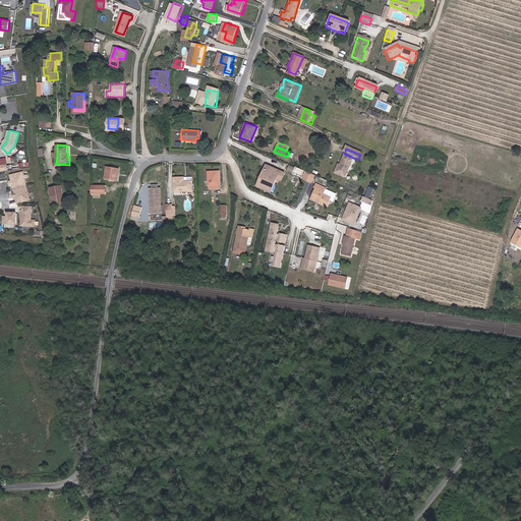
[(333,175),(343,179),(350,162),(343,159),(339,167),(337,166),(333,175)]
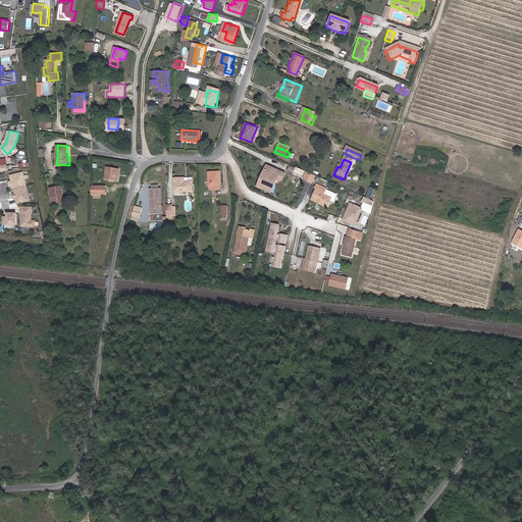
[(266,163),(265,166),(278,172),(279,169),(266,163)]
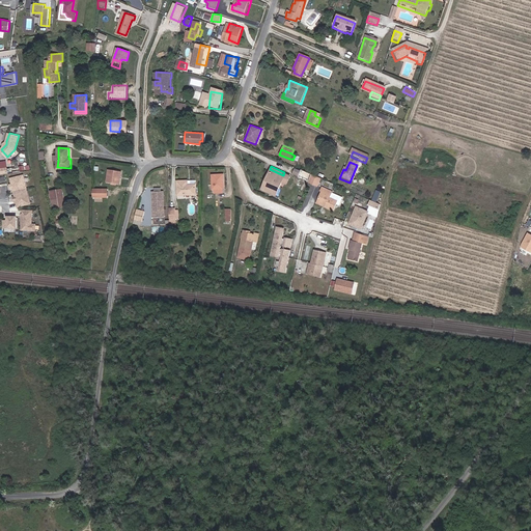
[(109,168),(107,180),(119,183),(121,170),(109,168)]
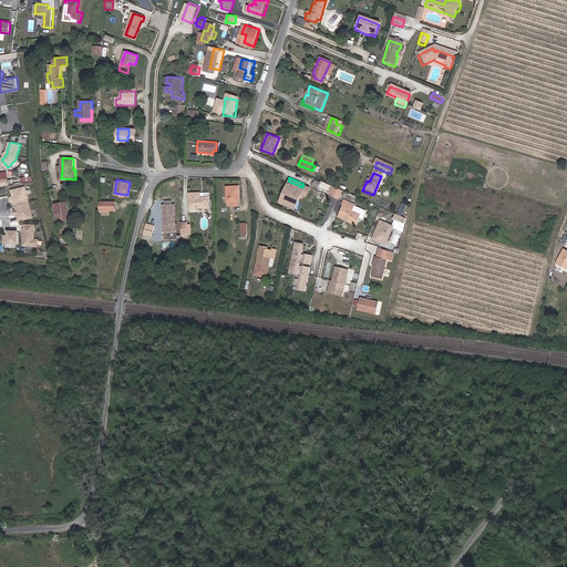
[(309,186),(303,184),(302,187),(288,181),(285,187),(288,188),(281,202),(295,207),(300,193),(306,195),(309,186)]
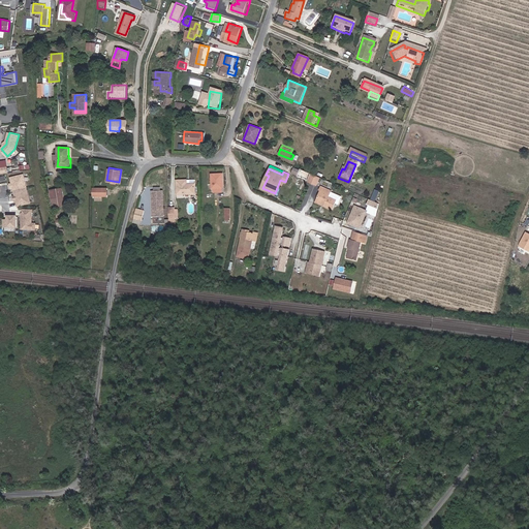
[(297,176),(307,180),(310,174),(300,169),(300,170),(298,175),(297,176)]
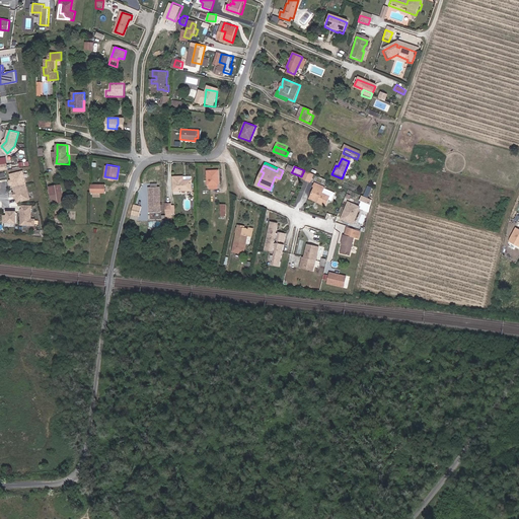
[(23,170),(11,173),(12,179),(10,180),(12,183),(13,183),(15,183),(17,192),(15,192),(14,192),(15,196),(16,196),(18,201),(30,198),(23,170)]
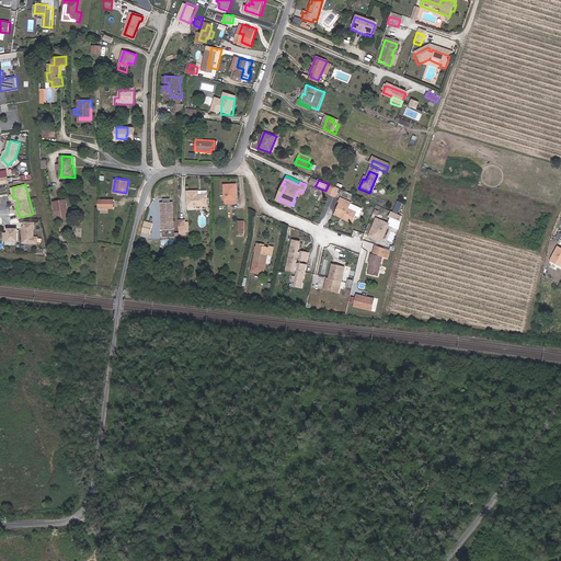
[(329,184),(325,191),(333,194),(336,187),(329,184)]
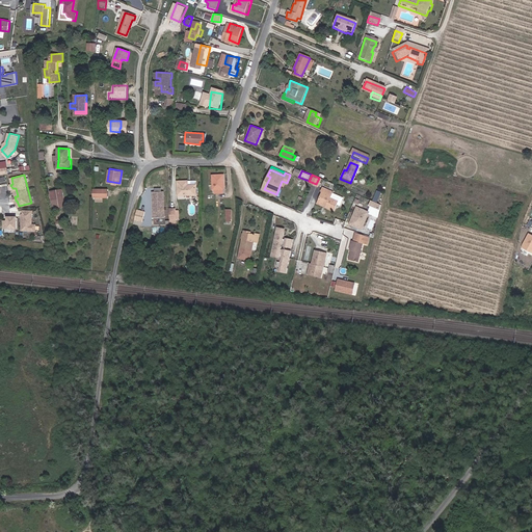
[(213,190),(221,190),(222,190),(221,176),(211,176),(211,190),(213,190)]
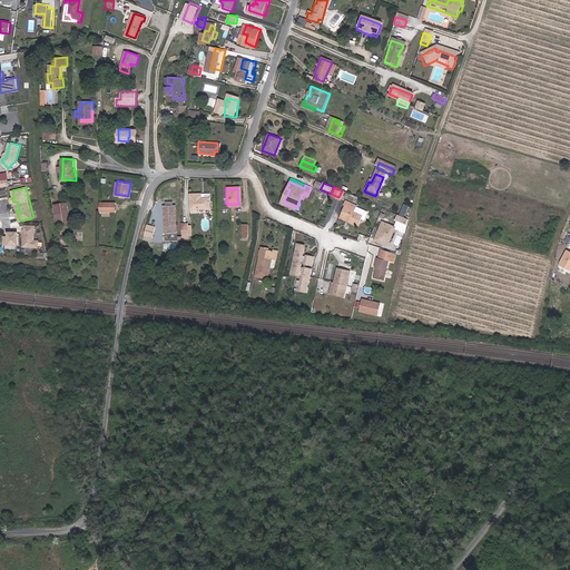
[(199,197),(199,193),(189,193),(189,207),(208,207),(208,197),(199,197)]
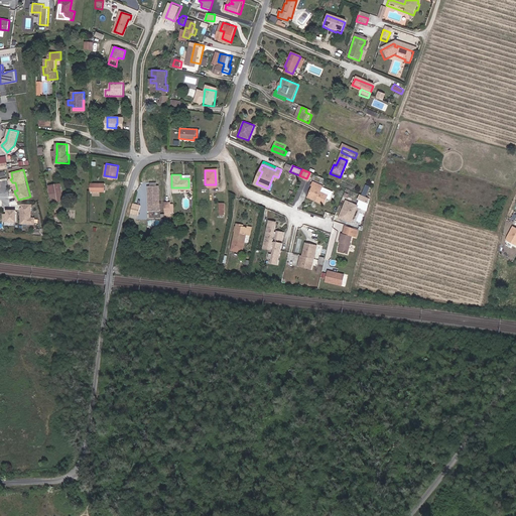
[(91,180),(91,187),(105,189),(106,181),(91,180)]
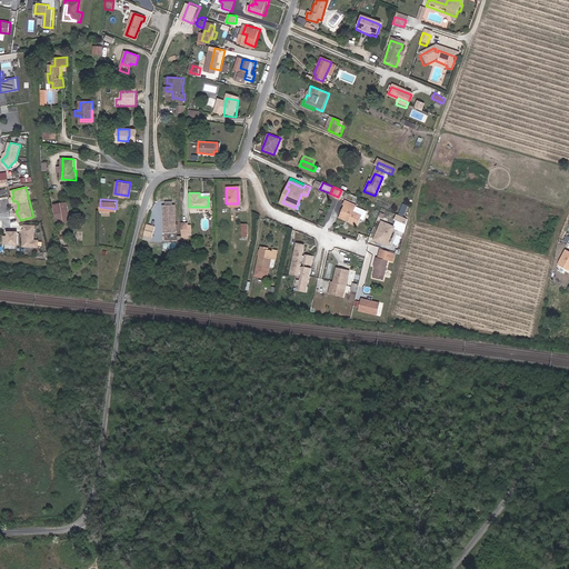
[(347,220),(346,221),(356,226),(359,216),(351,212),(353,207),(342,201),(341,206),(341,207),(337,216),(347,220)]
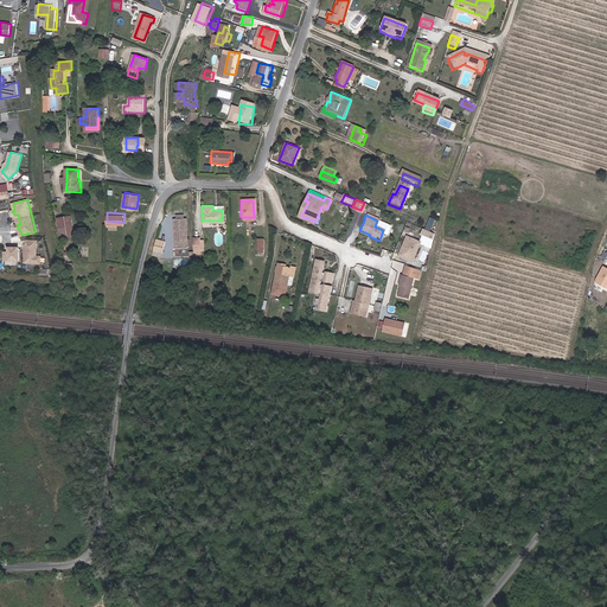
[(66,232),(68,217),(59,217),(59,218),(57,218),(57,221),(59,221),(58,236),(65,237),(65,232),(66,232)]
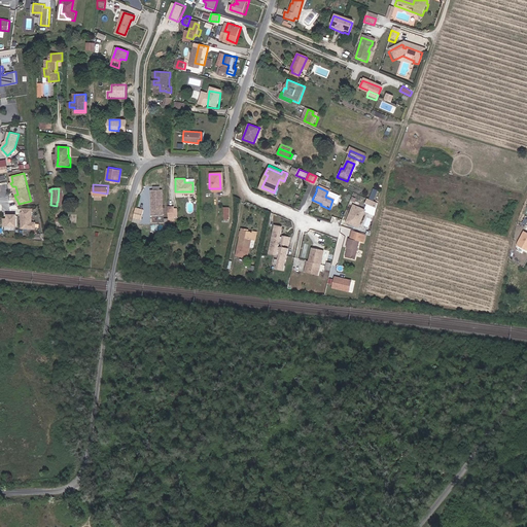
[(163,190),(151,190),(151,214),(162,214),(163,190)]
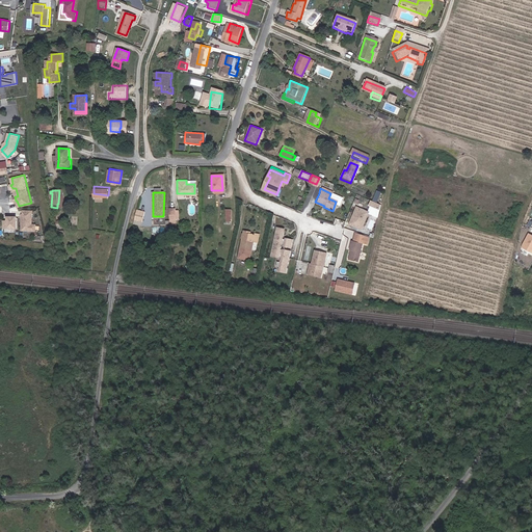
[(369,212),(357,207),(350,223),(358,228),(361,222),(364,224),(369,212)]
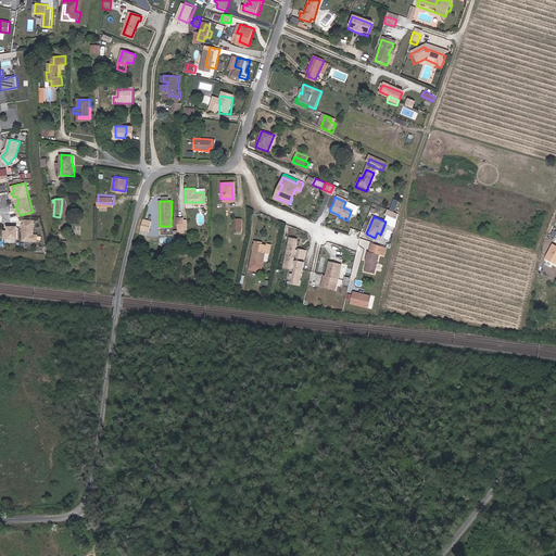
[(151,219),(142,217),(139,235),(143,236),(146,231),(148,231),(151,219)]
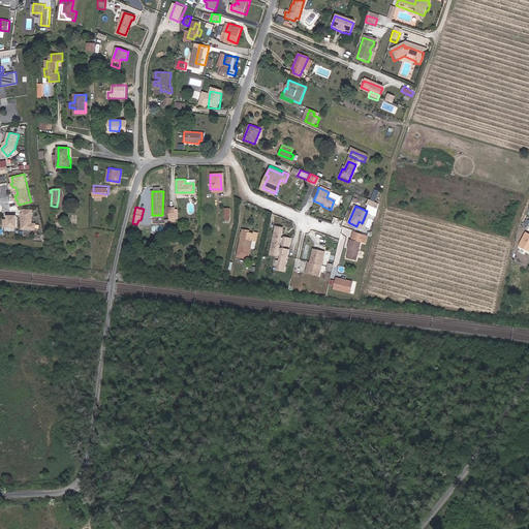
[(33,209),(24,209),(24,213),(23,213),(23,228),(36,228),(36,223),(32,223),(33,209)]
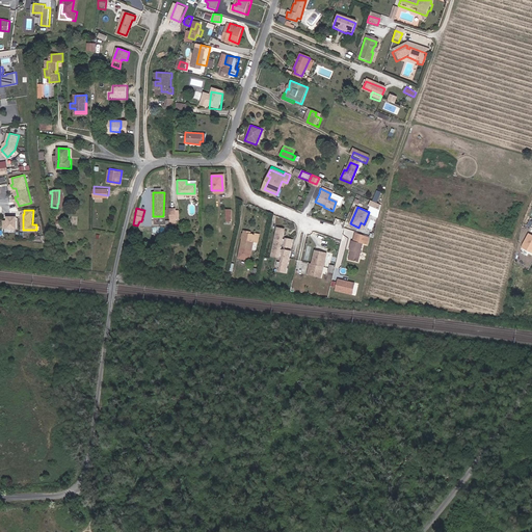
[(5,220),(5,228),(18,228),(18,216),(12,216),(12,214),(8,214),(8,220),(5,220)]
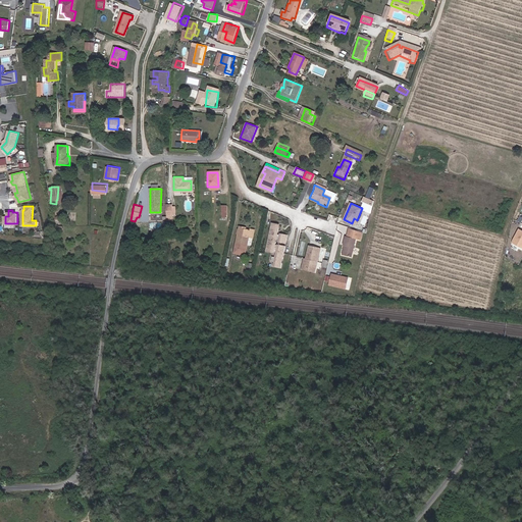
[(276,229),(277,225),(271,223),(270,226),(269,228),(270,228),(269,230),(268,235),(269,235),(268,237),(267,237),(266,241),(267,241),(266,244),(266,243),(264,252),(271,254),(272,253),(275,254),(274,254),(274,256),(274,258),(270,258),(269,262),(272,263),(272,264),(272,267),(278,268),(279,264),(280,260),(281,258),(280,258),(281,256),(283,247),(276,246),(276,247),(273,246),(273,245),(274,245),(274,243),(274,241),(277,241),(276,243),(284,245),(286,237),(278,235),(278,237),(275,236),(276,232),(277,229),(276,229)]
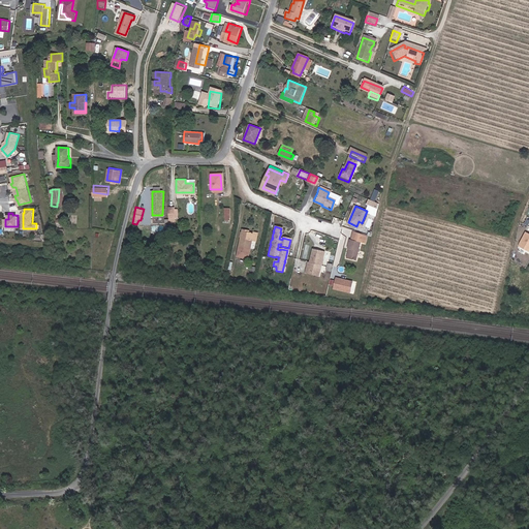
[(247,230),(242,229),(236,256),(247,258),(249,249),(251,241),(255,242),(257,234),(253,232),(252,234),(248,232),(247,232),(247,230)]
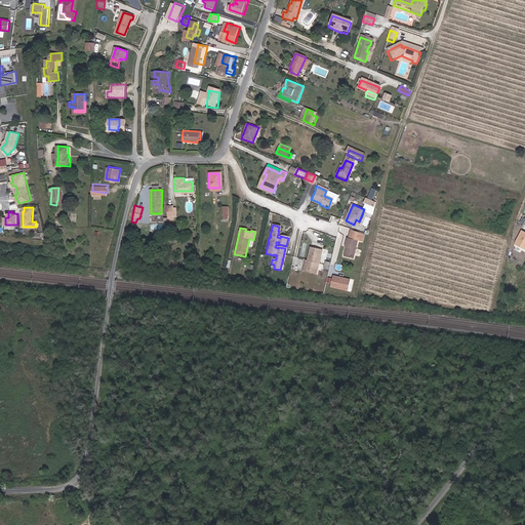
[(362,235),(351,231),(349,239),(347,238),(345,248),(347,248),(345,257),(353,259),(357,241),(361,242),(362,235)]
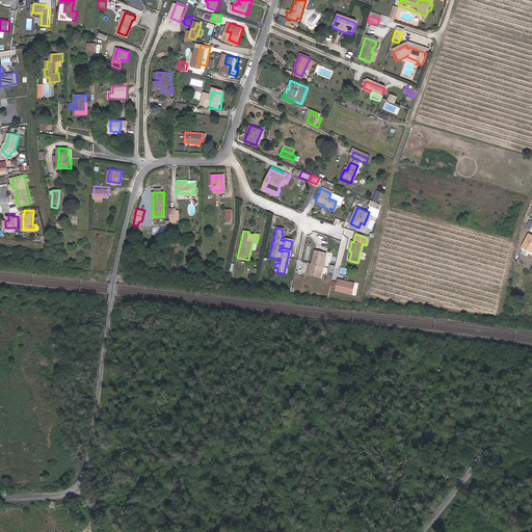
[(531,253),(531,235),(529,234),(522,247),(531,253)]
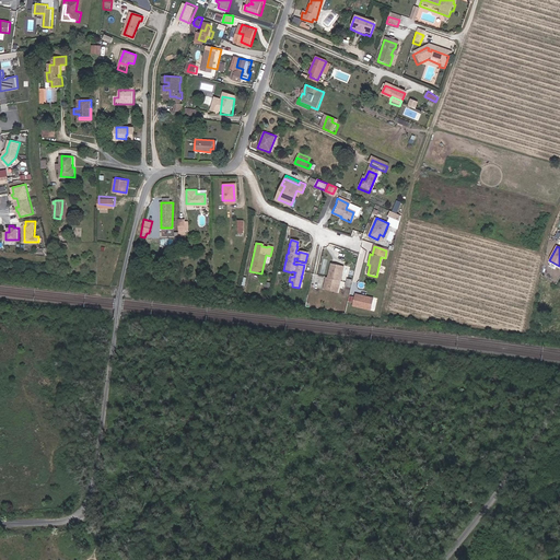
[(342,268),(330,266),(328,280),(327,286),(325,284),(324,291),(338,293),(342,268)]
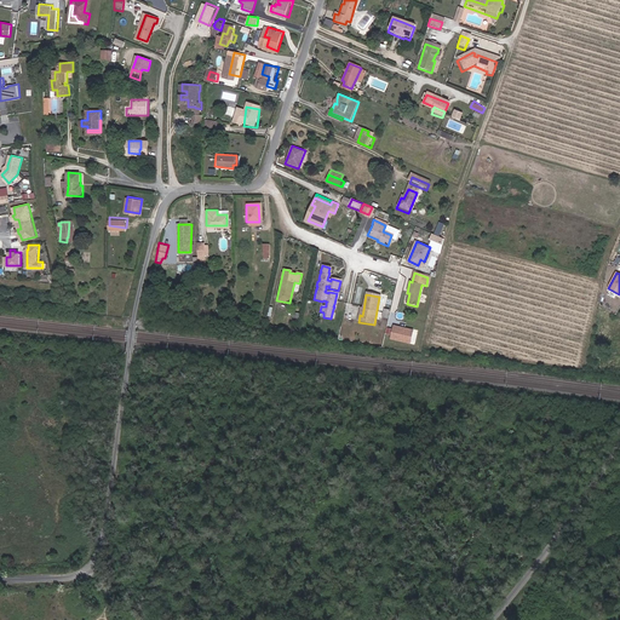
[(413,329),(394,325),(390,339),(409,344),(413,329)]
